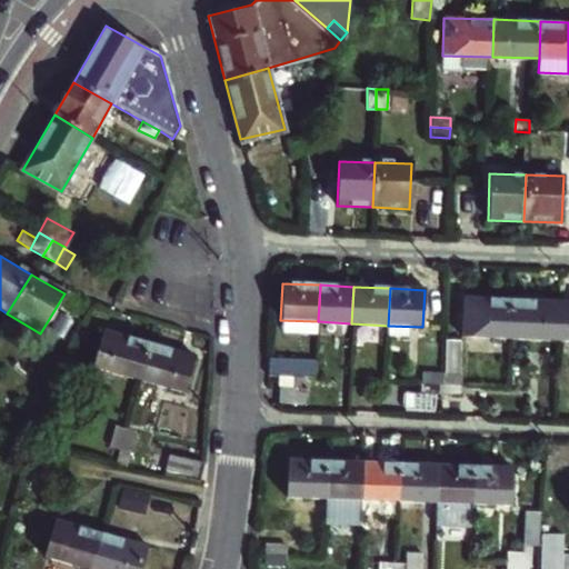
[(510,338),(512,301),(462,299),(460,336),(510,338)]
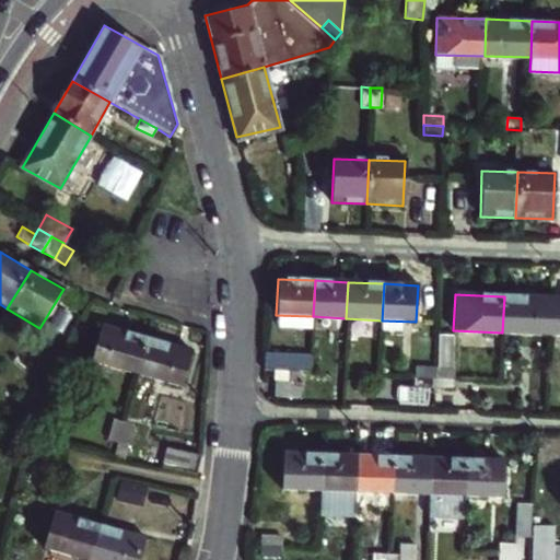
[(551,299),(504,296),(502,333),(504,333),(503,343),(532,345),(533,334),(550,334),(551,299)]
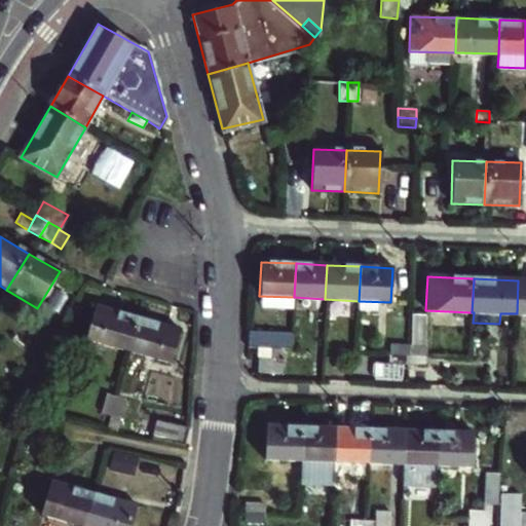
[(525,280),(518,280),(517,313),(525,313),(525,280)]
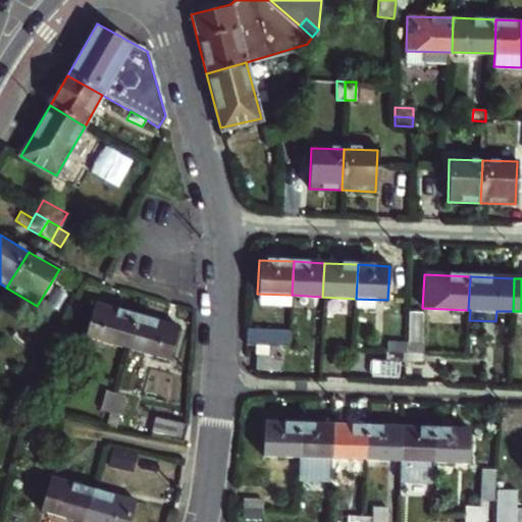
[(126,349),(136,316),(94,305),(84,337),(126,349)]
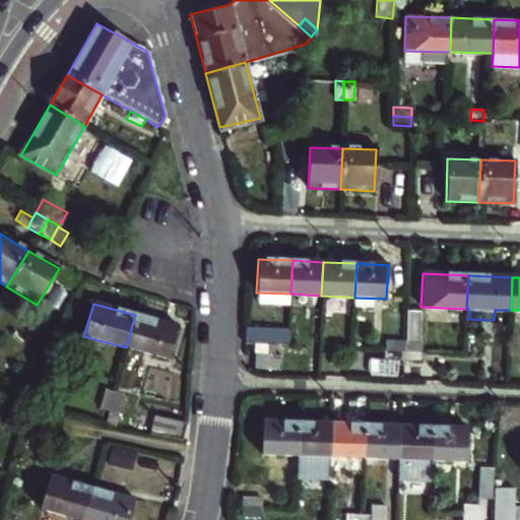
[(403,351),(420,351),(420,342),(417,341),(418,311),(407,311),(406,341),(403,341),(403,351)]
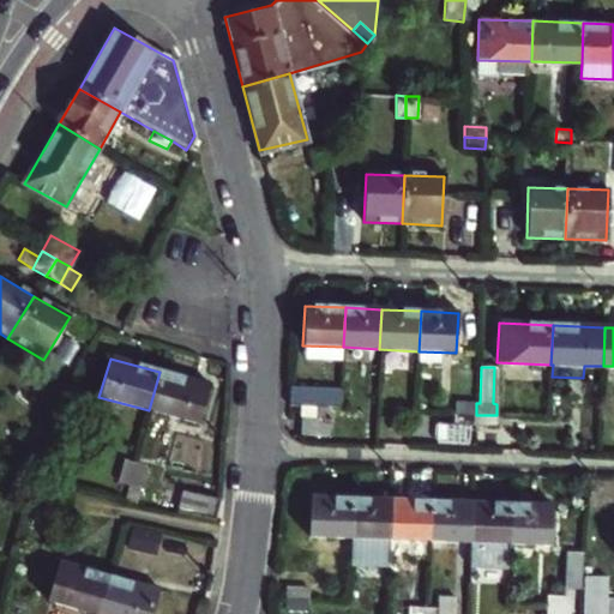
[(160,372),(149,410),(198,425),(209,386),(160,372)]
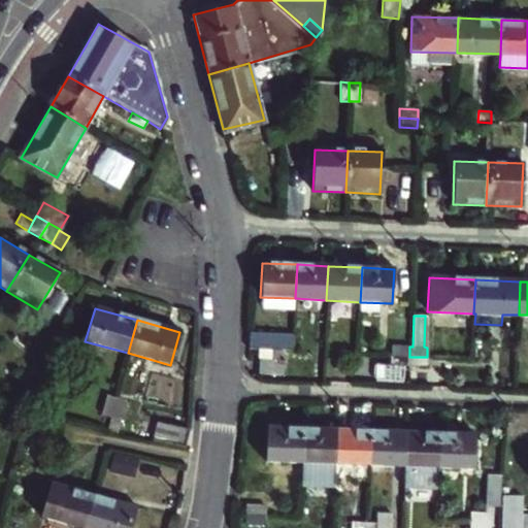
[(249,340),(293,342),(293,333),(249,331),(249,340)]
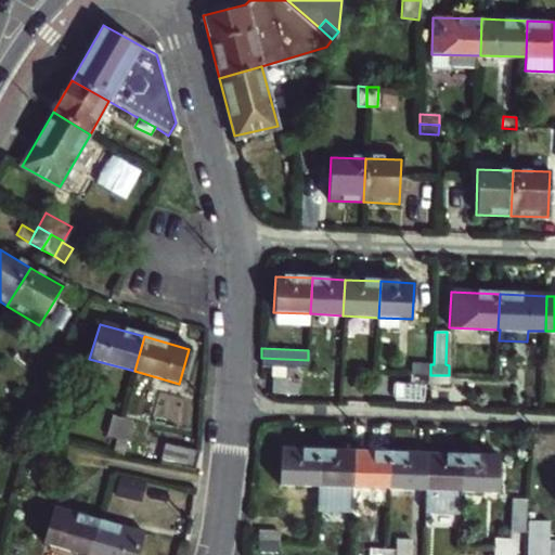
[(307,369),(308,360),(261,358),(260,368),(270,369),(269,392),(296,394),(297,370),(307,369)]
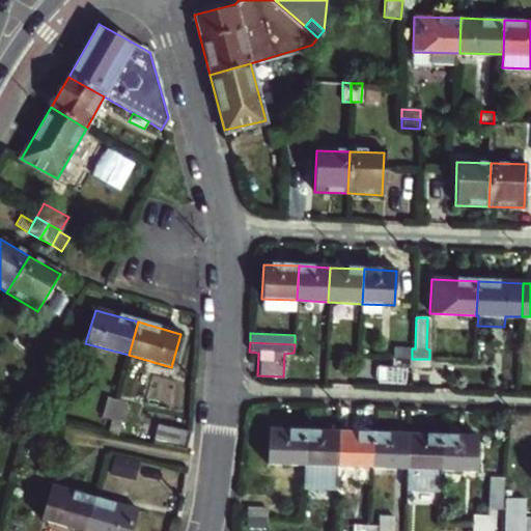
[(412,359),(412,348),(393,347),(393,358),(412,359)]
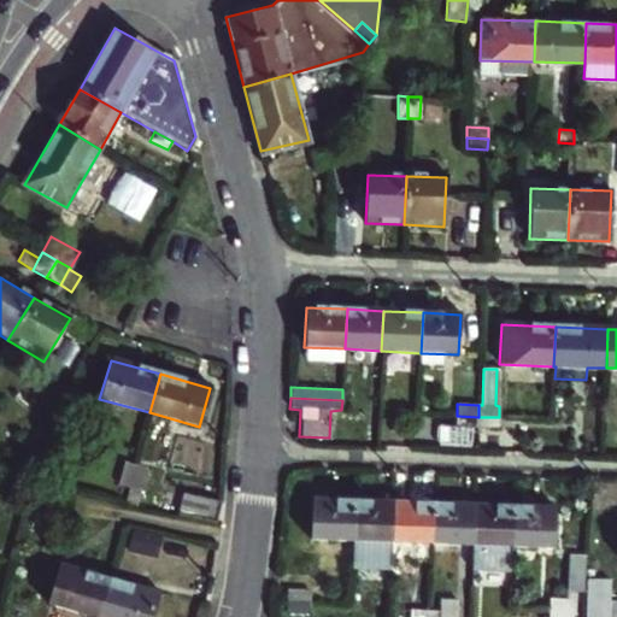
[(479,417),(457,416),(456,428),(441,428),(440,445),(470,447),(471,428),(477,428),(479,417)]
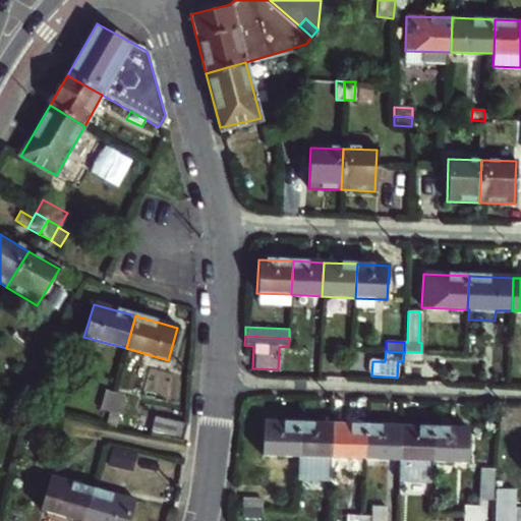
[(420,362),(421,352),(404,352),(403,361),(420,362)]
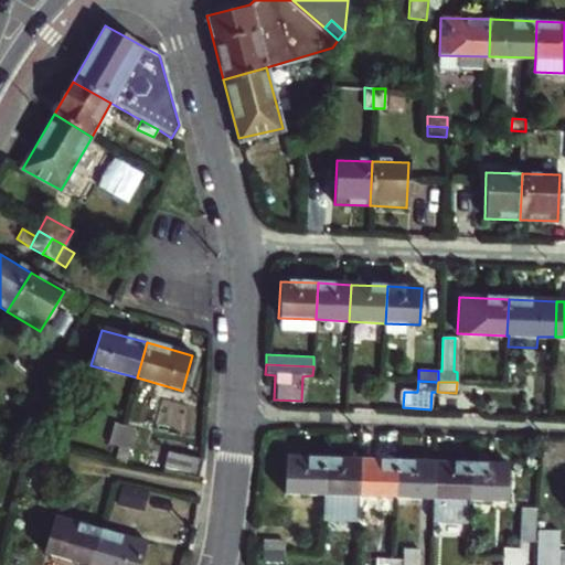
[(456,393),(437,392),(436,409),(456,411),(456,393)]
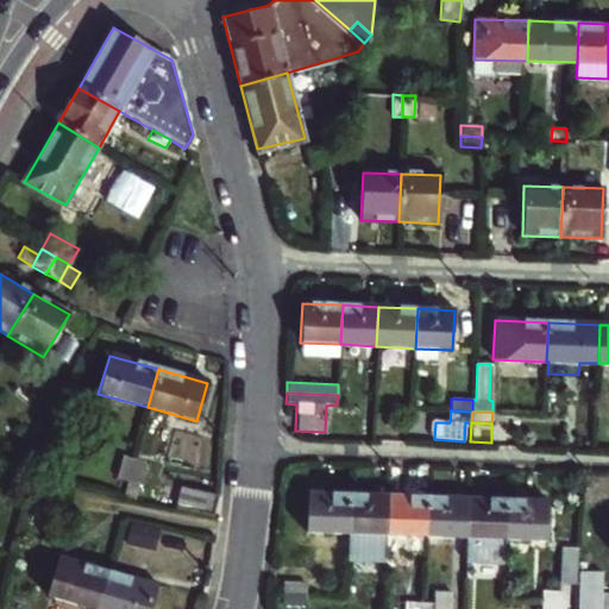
[(115,476),(126,479),(132,459),(123,457),(115,476)]
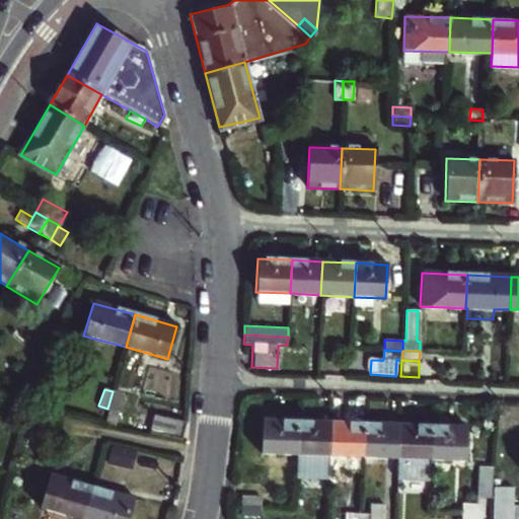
[(122,394),(113,391),(107,409),(117,411),(122,394)]
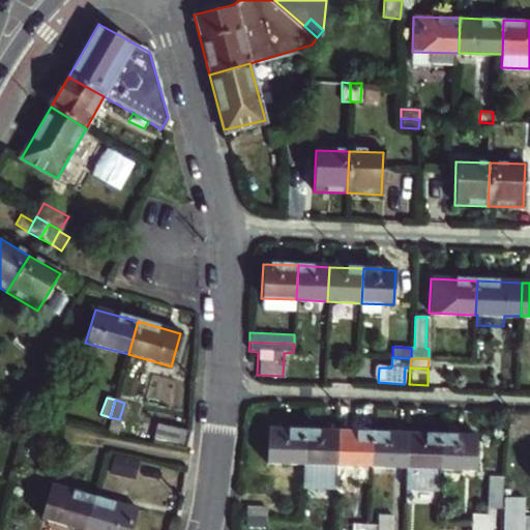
[(156,423),(152,441),(185,448),(188,430),(156,423)]
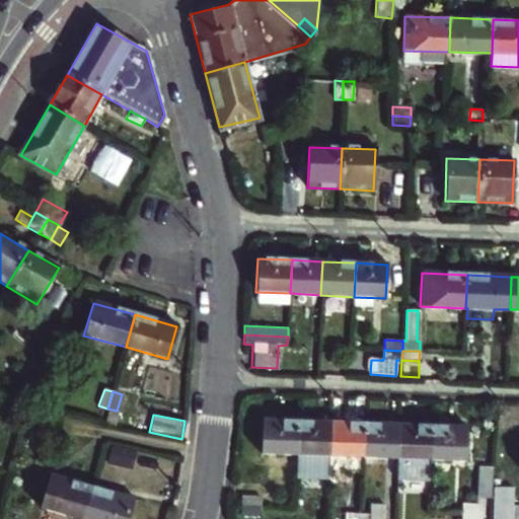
[(261,453),(297,454),(298,422),(263,420),(261,453)]
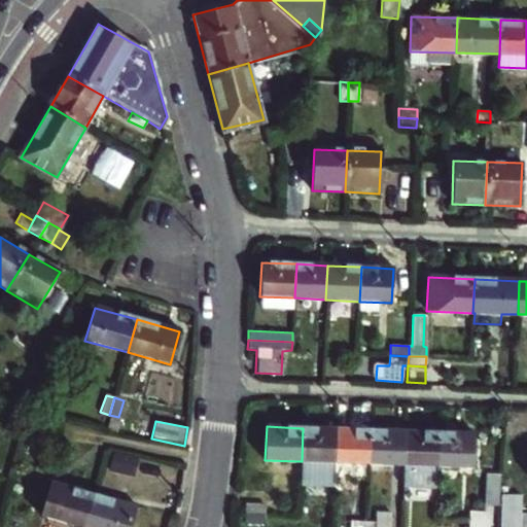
[(336,429),(303,428),(302,461),(335,462),(336,429)]
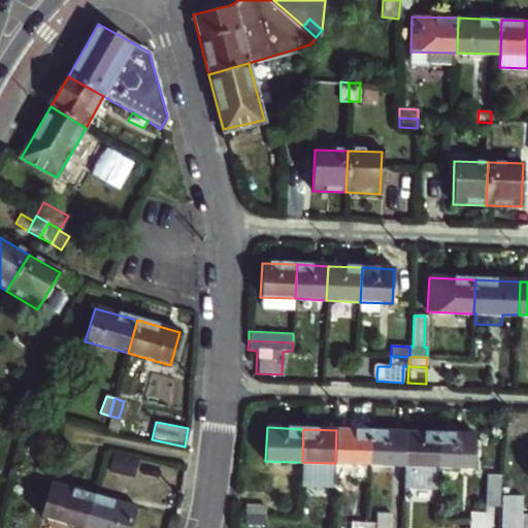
[(371,431),(336,430),(335,463),(338,463),(338,472),(369,473),(370,464),(371,431)]
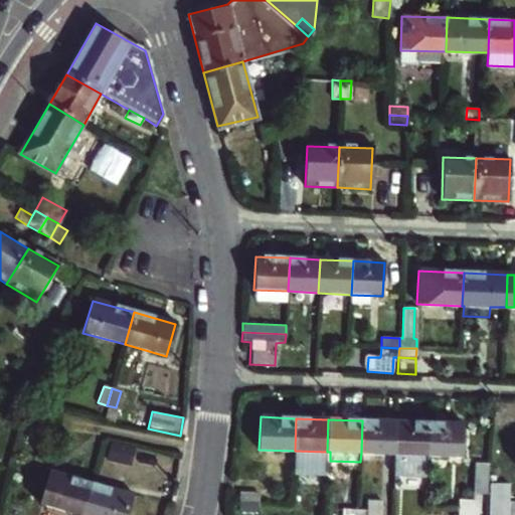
[(395,421),(362,420),(361,453),(393,454),(395,421)]
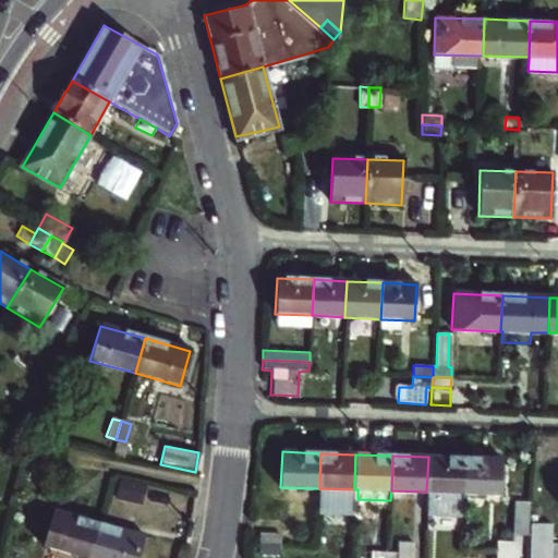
[(465,458),(428,457),(426,492),(463,494),(465,458)]
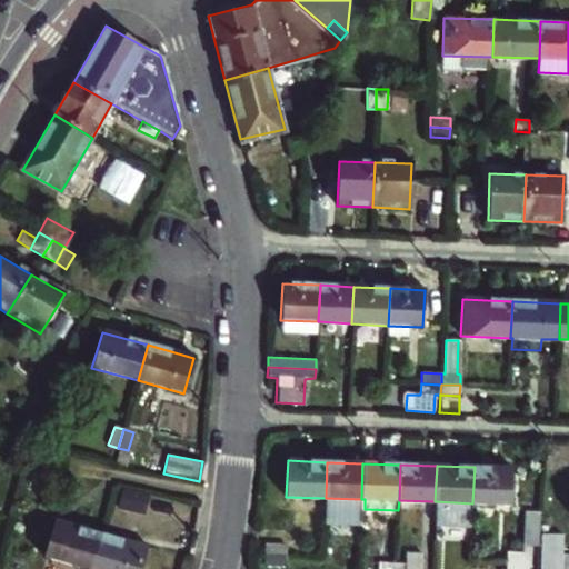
[(475,467),(472,503),(509,505),(510,469),(475,467)]
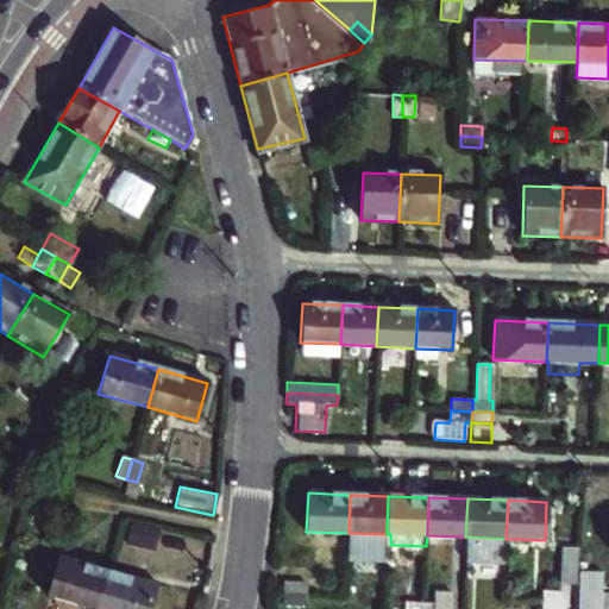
[(132,520),(131,544),(159,545),(161,522),(132,520)]
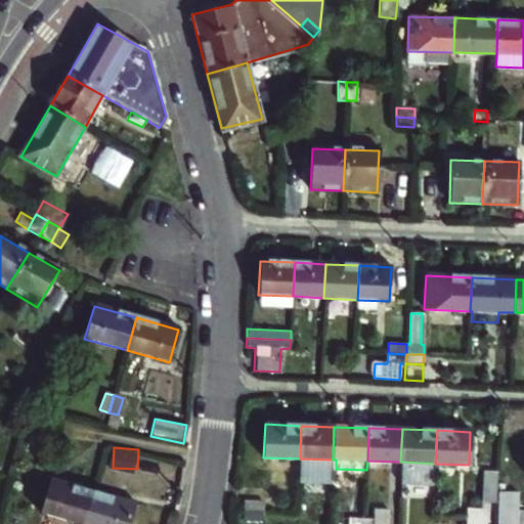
[(482,471),(480,501),(494,501),(495,472),(482,471)]
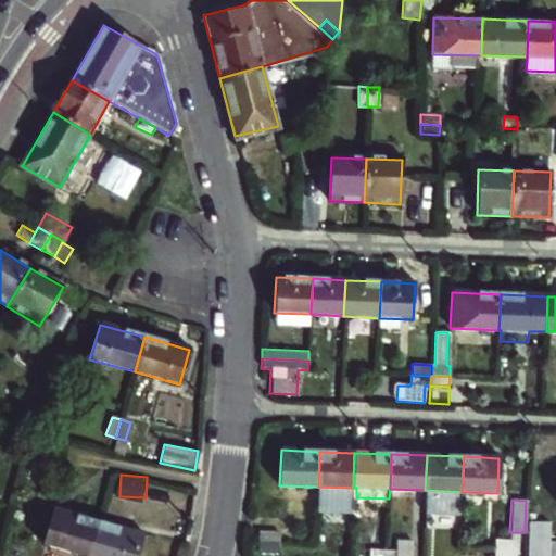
[(52,509),(42,544),(84,555),(88,555),(99,523),(52,509)]
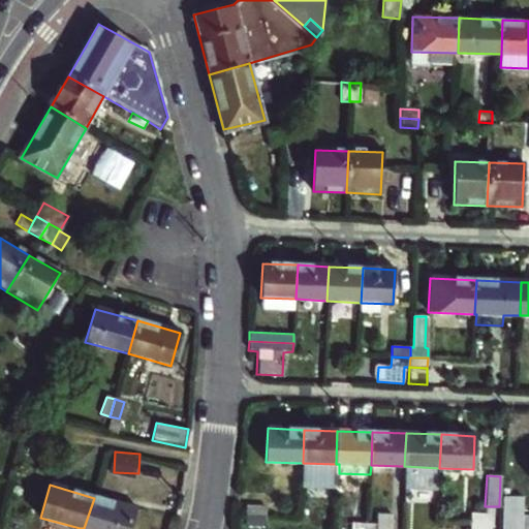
[(245,516),(265,517),(265,508),(273,508),(274,494),(247,492),(245,516)]
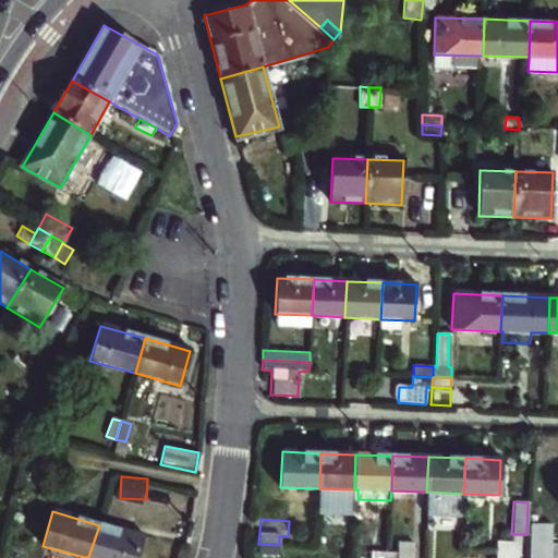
[(543,557),(544,553),(557,553),(557,544),(545,544),(545,524),(531,524),(529,557),(543,557)]
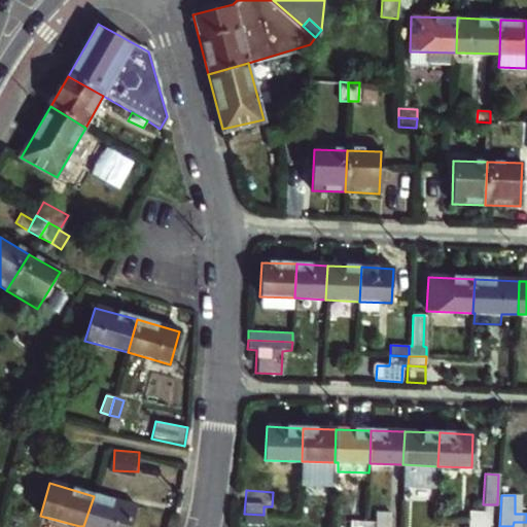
[(129,526),(135,508),(94,496),(83,526),(129,526)]
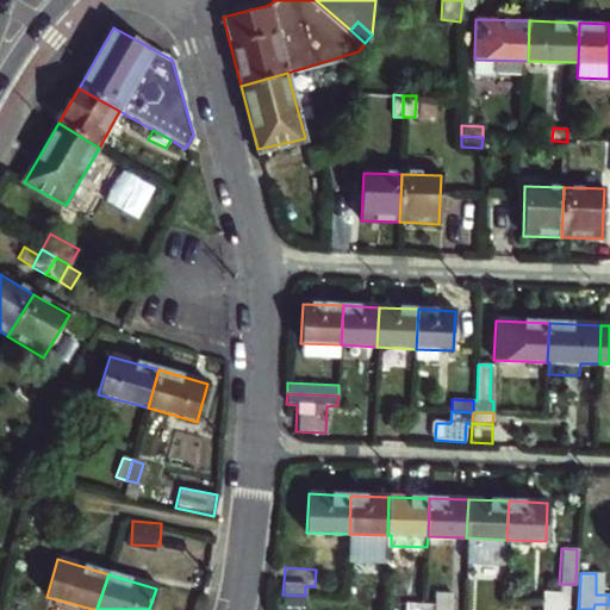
[(355,609),(368,609),(371,592),(356,591),(355,609)]
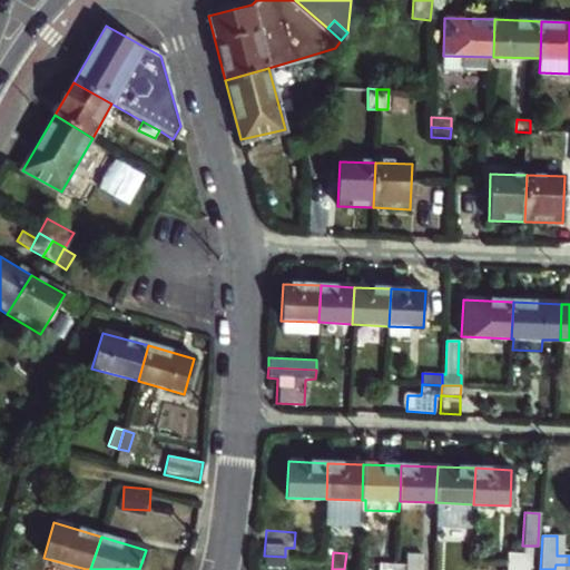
[(396,567),(396,569),(420,569),(421,554),(405,553),(404,562),(397,562),(396,567)]
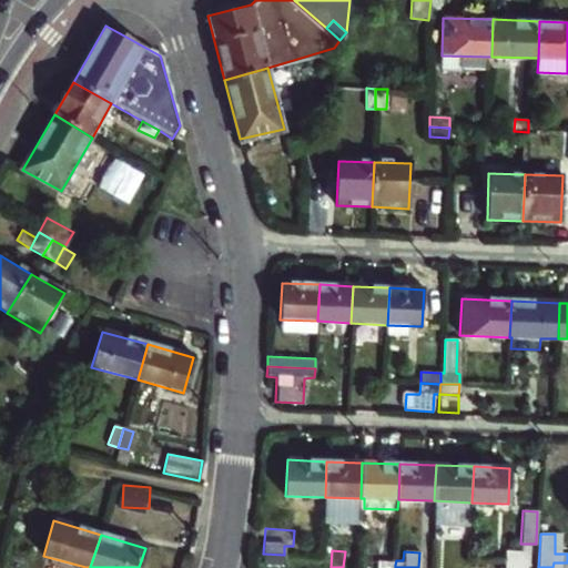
[(506,553),(505,561),(526,563),(525,554),(506,553)]
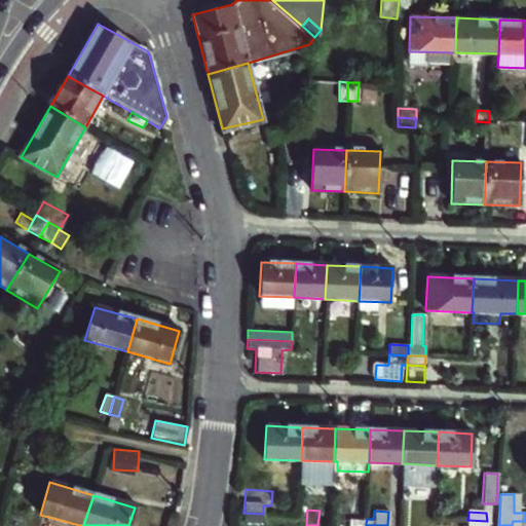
[(262,524),(263,514),(243,513),(243,523),(262,524)]
